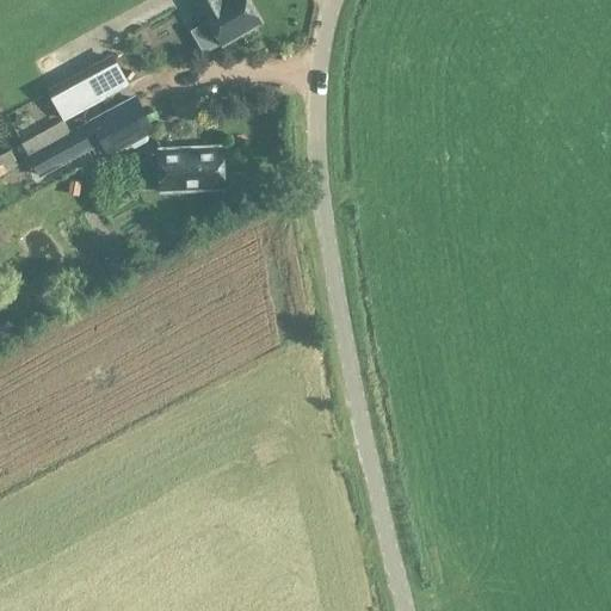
[(195,0),(221,45),(259,24),(244,0),(224,0),(218,4),(216,0),(195,0)]
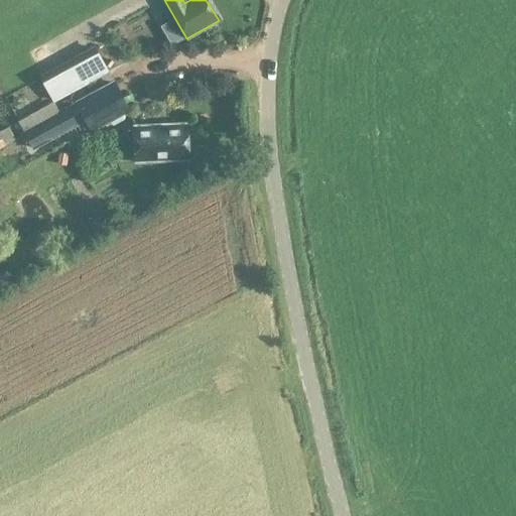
[(151,39),(171,36),(168,21),(148,24),(151,39)]
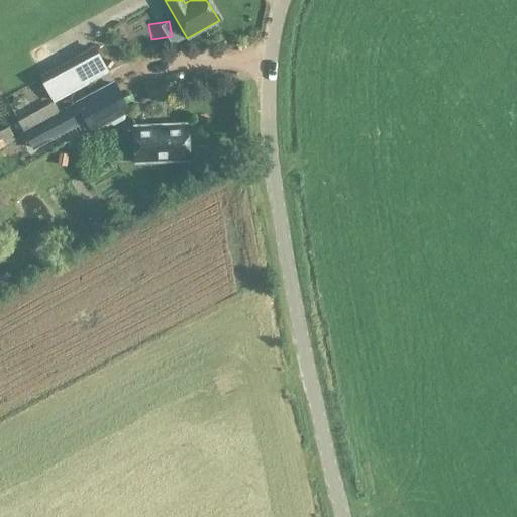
[(110,73),(96,45),(39,76),(55,103),(110,73)]
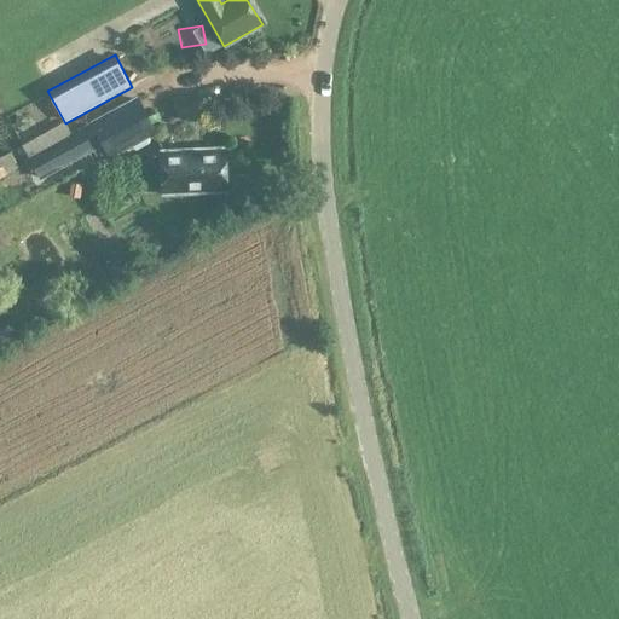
[(152,133),(136,100),(28,160),(35,173),(100,138),(110,156),(152,133)]
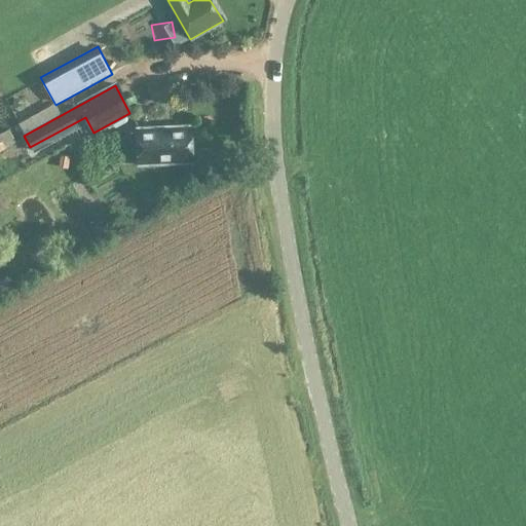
[(138,130),(138,133),(123,133),(124,163),(139,162),(139,165),(190,162),(189,127),(138,130)]
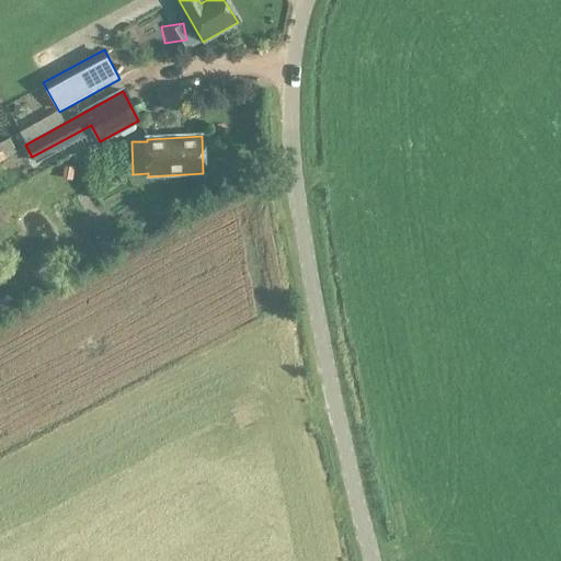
[(0,165),(6,179),(30,169),(22,152),(0,161),(0,165)]
